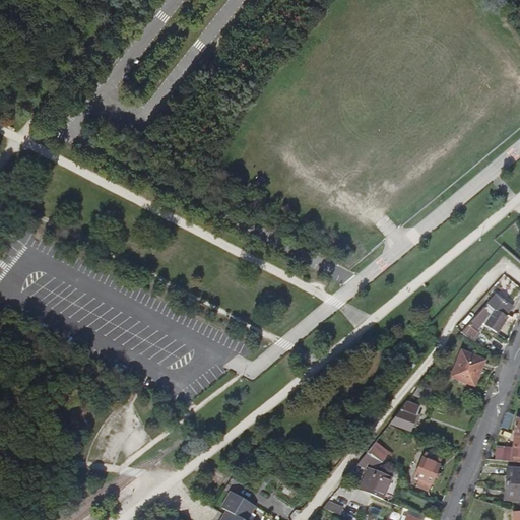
[(484,325),(496,332),(506,318),(505,318),(502,315),(509,306),(495,296),(486,305),(495,310),(484,325)]
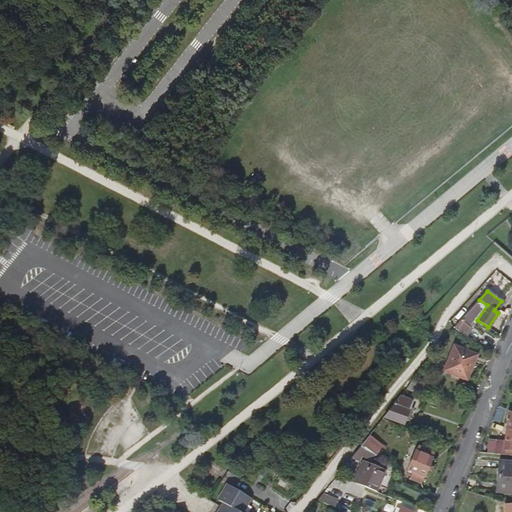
[(472,316),(477,320),(487,305),(479,300),(476,303),(480,307),(472,316)]
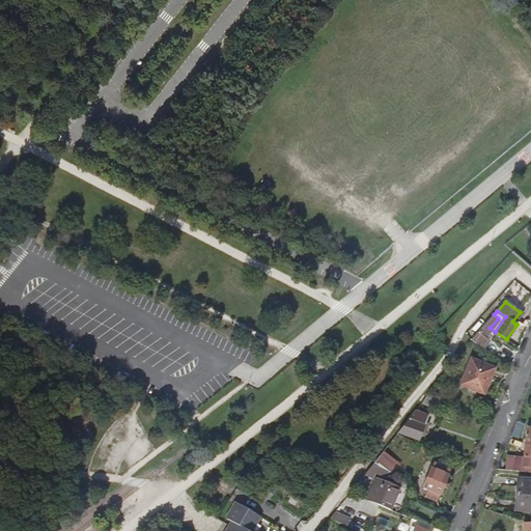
[(512,322),(515,325),(522,313),(520,312),(512,322)]
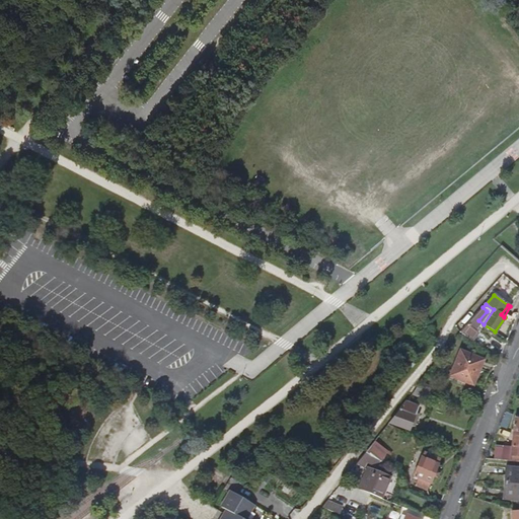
[(459,332),(469,339),(475,331),(471,328),(478,320),(487,311),(483,307),(459,332)]
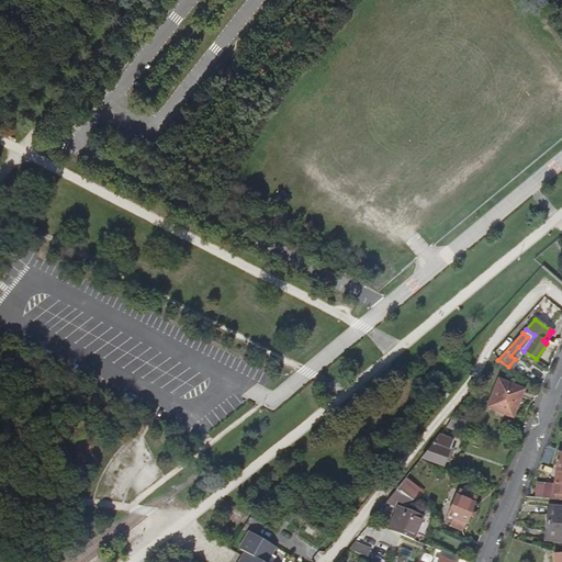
[(512,417),(523,390),(498,380),(487,407),(512,417)]
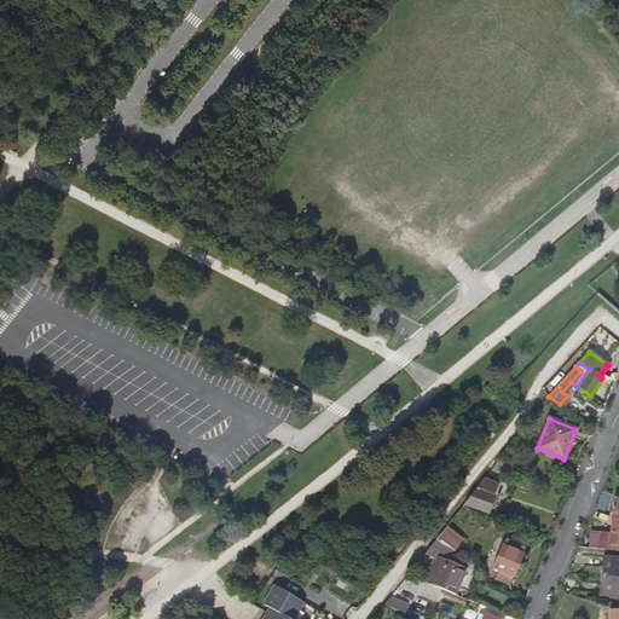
[(505,476),(509,467),(497,462),(491,470),(505,476)]
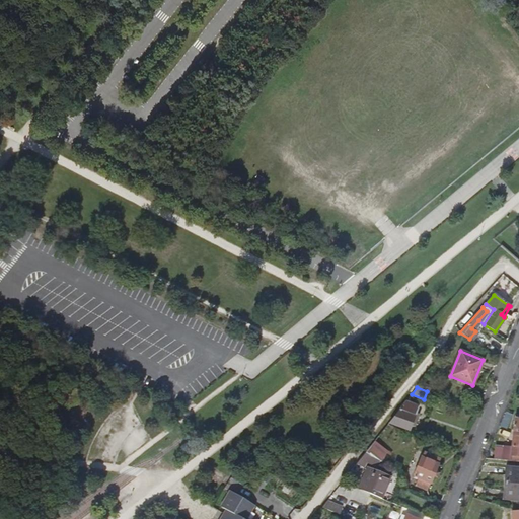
[(410,430),(419,405),(406,401),(389,423),(410,430)]
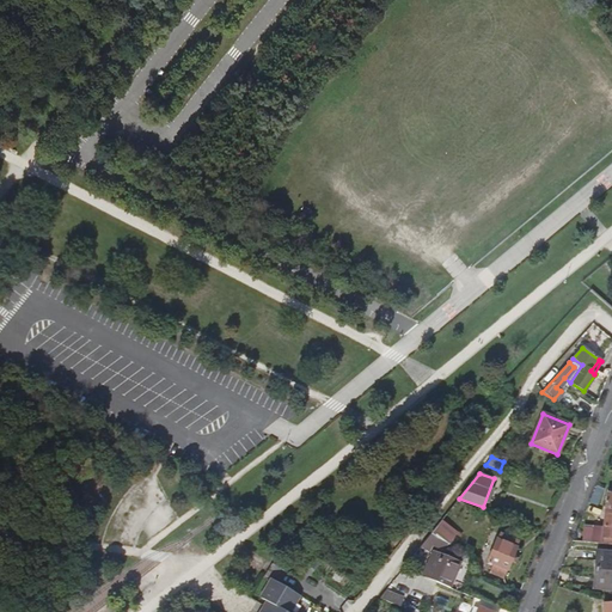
[(451,516),(461,501),(458,500),(447,514),(451,516)]
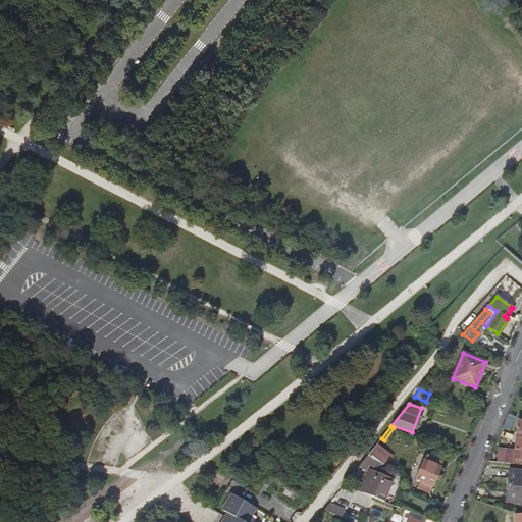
[(371,459),(380,448),(376,445),(367,456),(371,459)]
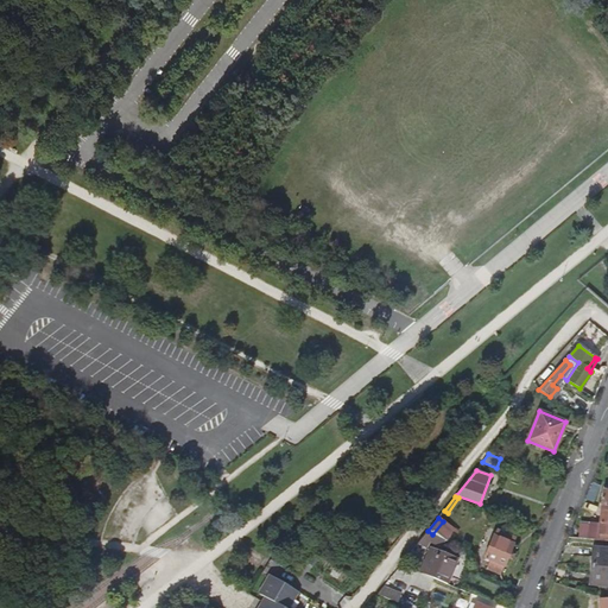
[(504,565),(515,538),(496,530),(494,534),(493,534),(485,557),(489,559),(504,565)]
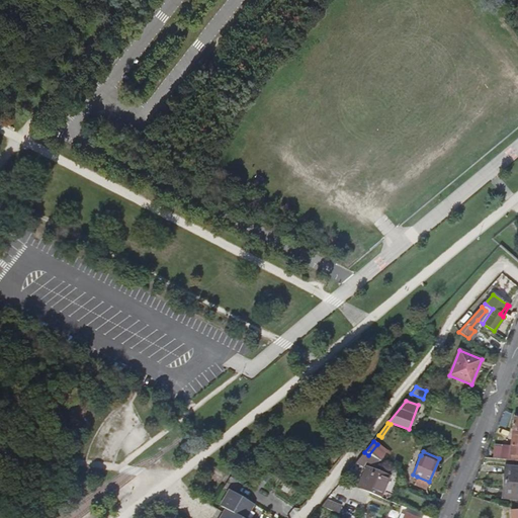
[(364,461),(368,455),(364,452),(360,458),(364,461)]
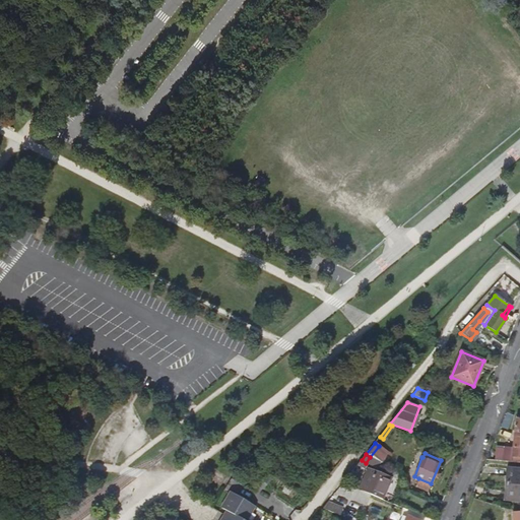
[(519,483),(519,467),(507,466),(506,482),(519,483)]
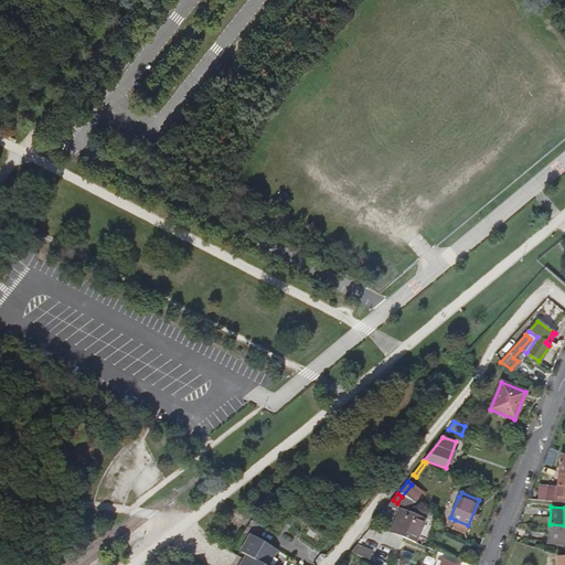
[(416,543),(425,518),(400,508),(390,532),(402,537),(416,543)]
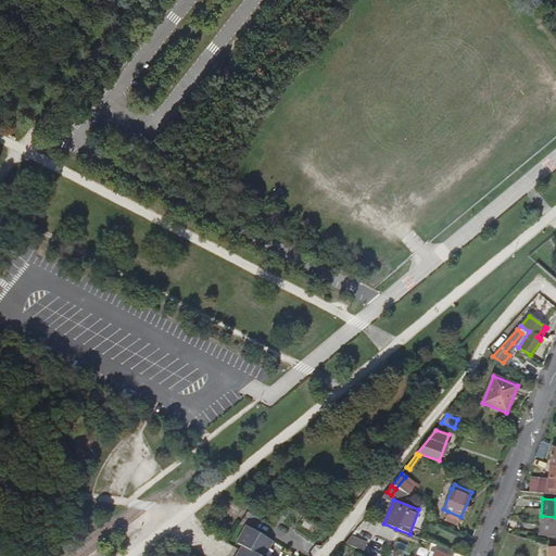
[(457,525),(460,517),(447,512),(444,519),(457,525)]
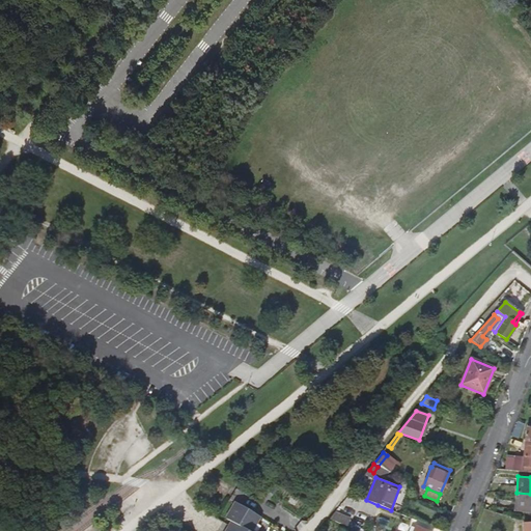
[(530,510),(530,494),(516,493),(514,509),(530,510)]
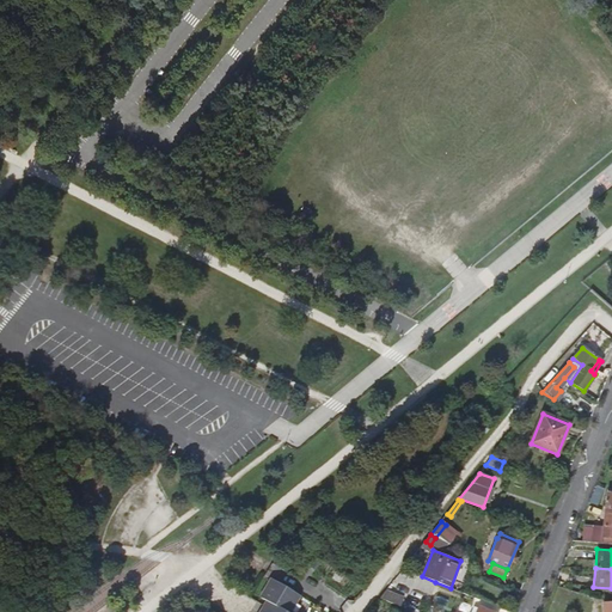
[(357,594),(372,576),(363,569),(349,587),(357,594)]
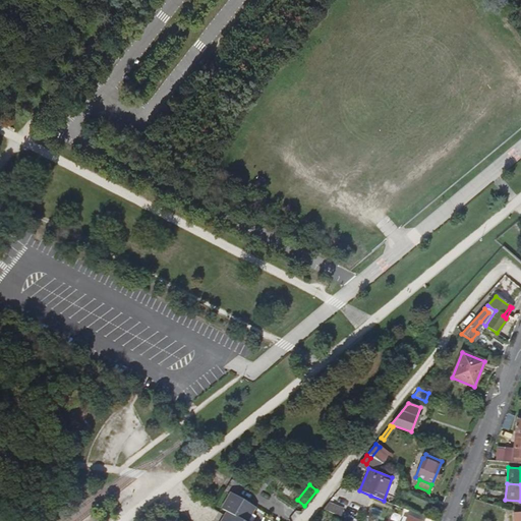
[(366,506),(370,496),(359,490),(351,487),(347,498),(366,506)]
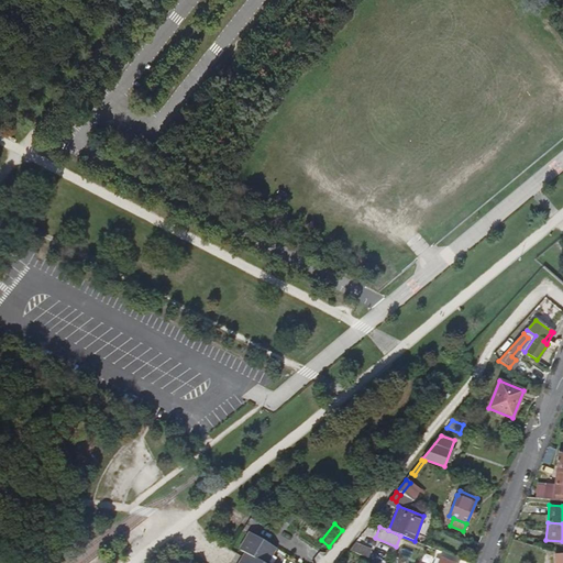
[(271,562),(278,554),(260,540),(262,537),(256,533),(245,548),(250,551),(246,556),(250,559),(246,562),(271,562)]
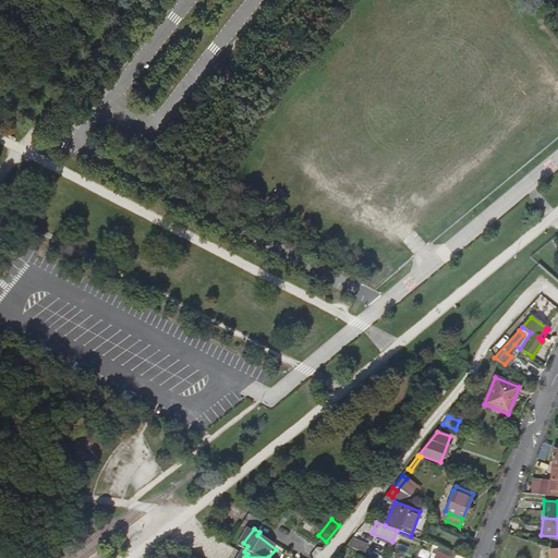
[(278,545),(259,532),(257,535),(276,549),(278,545)]
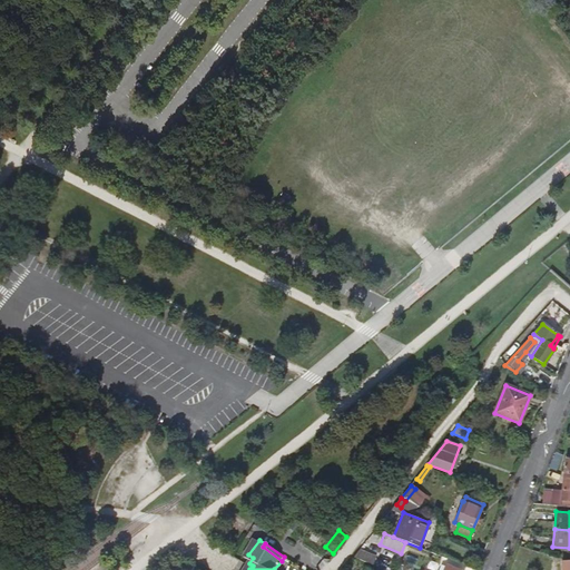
[(372,564),(376,556),(360,550),(354,558),(372,564)]
